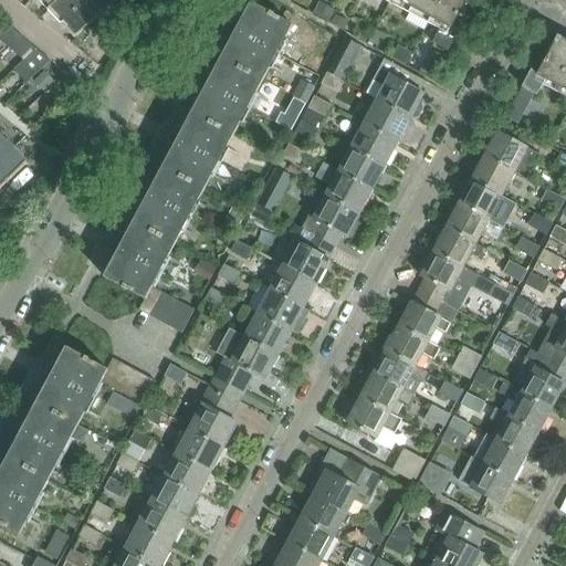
[(41,0),(50,9),(59,0),(41,0)]
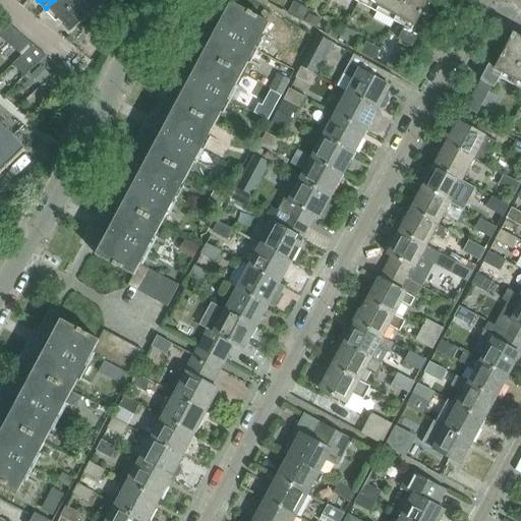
[(79,0),(54,0),(46,8),(58,21),(79,0)]
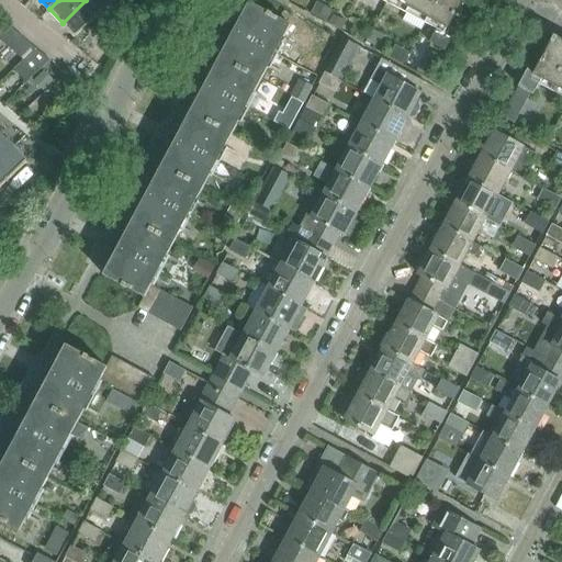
[(110,0),(86,0),(63,23),(77,37),(90,24),(108,42),(120,17),(110,6),(113,2),(110,0)]
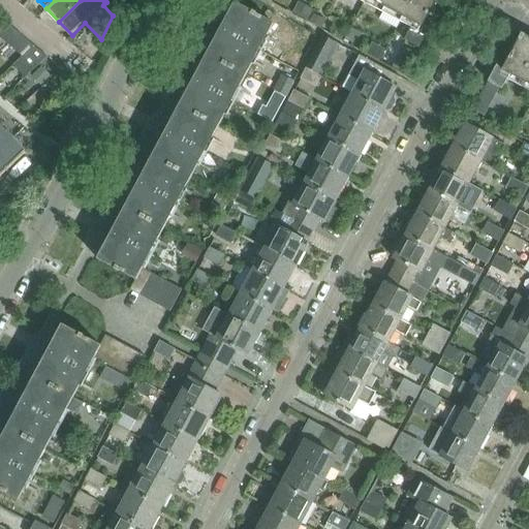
[(423,26),(435,0),(370,0),(414,24),(405,40),(418,48),(429,29),(423,26)]
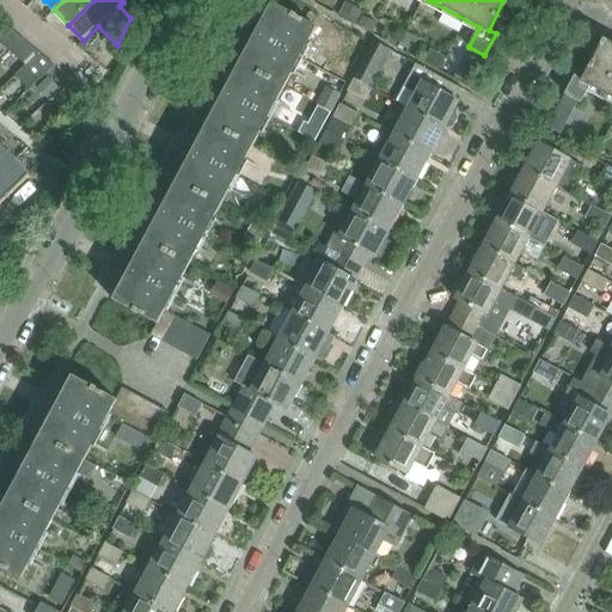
[(240,65),(285,89),(292,75),(289,74),(306,42),(310,43),(316,29),(271,5),(240,65)]
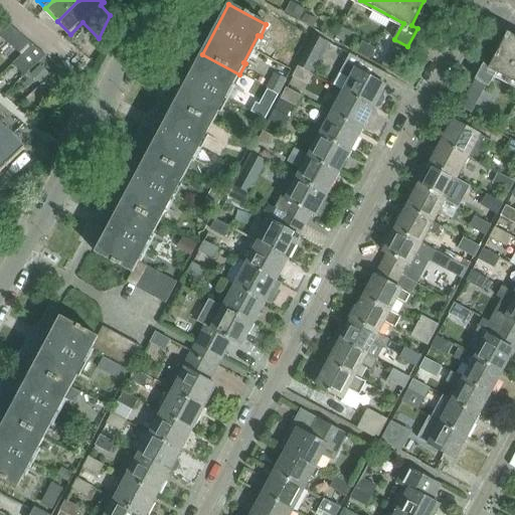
[(514,36),(508,33),(490,67),(484,64),(475,80),(489,88),(497,71),(514,80),(514,36)]
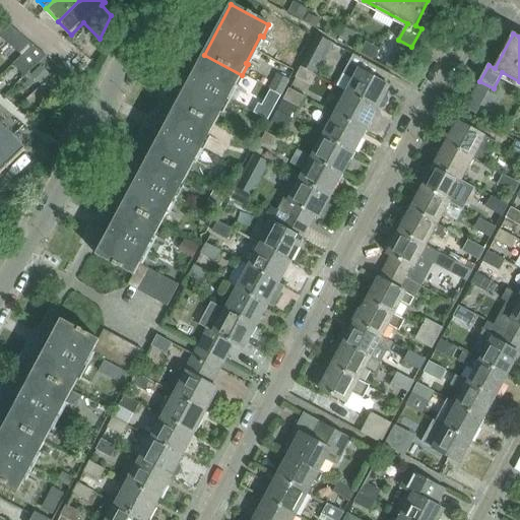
[(318,36),(301,68),(311,74),(329,42),(318,36)]
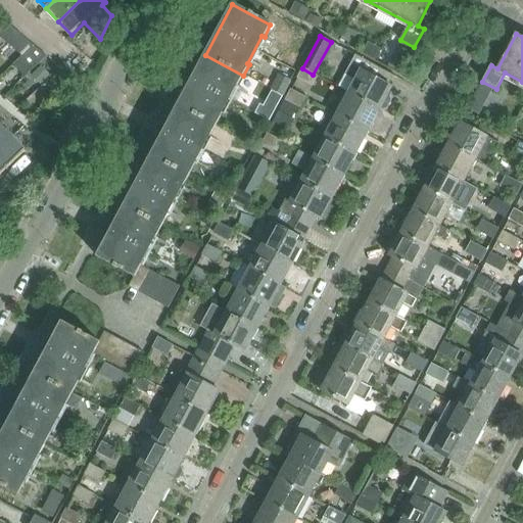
[(398,47),(388,66),(399,73),(410,53),(398,47)]
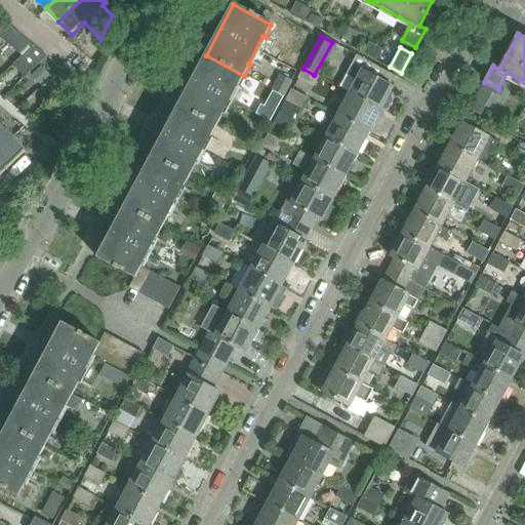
[(216,126),(223,115),(220,114),(236,86),(238,87),(244,76),(206,55),(178,106),(216,126)]
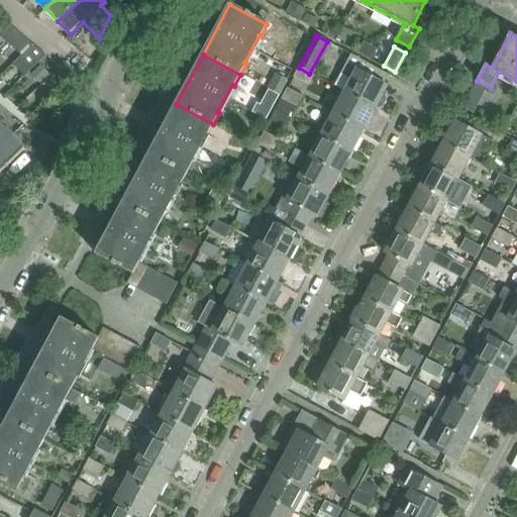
[(383,94),(387,86),(384,84),(389,76),(392,78),(393,77),(351,55),(343,70),(334,87),(344,92),(375,108),(376,107),(379,109),(383,107),(387,99),(386,95),(383,94)]
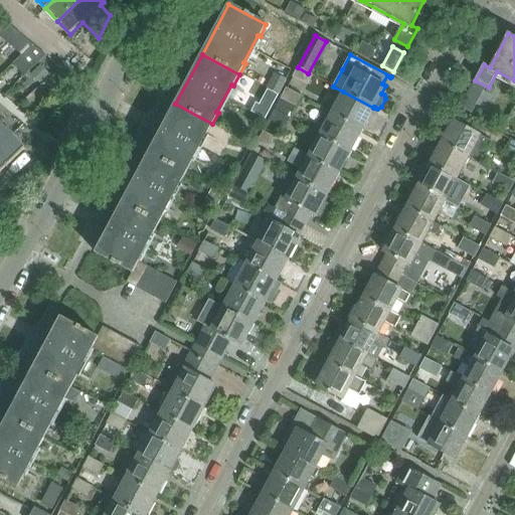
[(312,75),(308,73),(298,67),(292,77),(307,86),(312,75)]
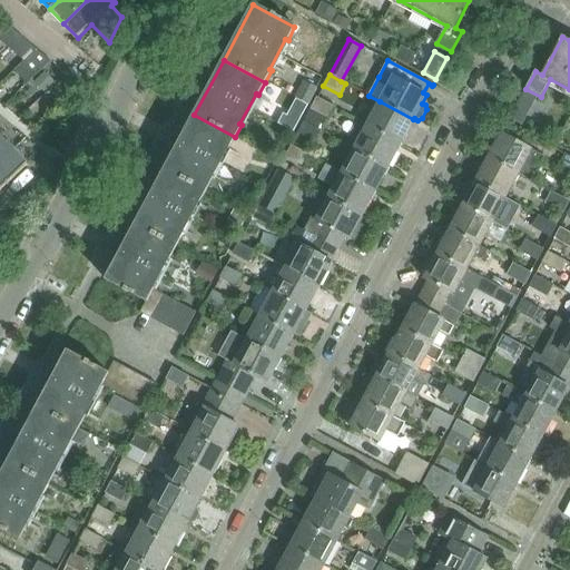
[(306,84),(297,99),(308,105),(316,88),(306,84)]
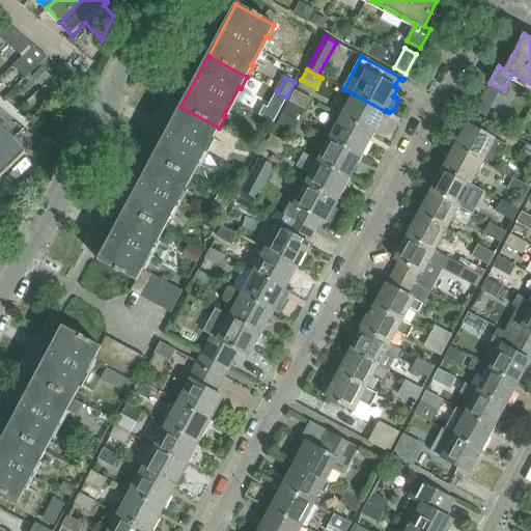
[(272,90),(258,115),(273,123),(274,123),(287,99),(272,90)]
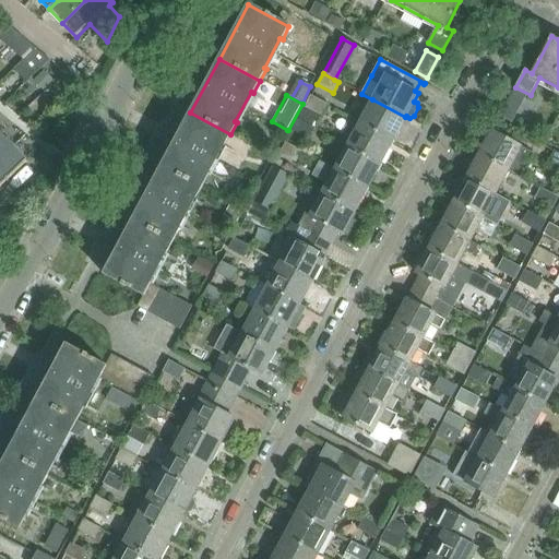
[(310,96),(305,107),(320,116),(326,105),(310,96)]
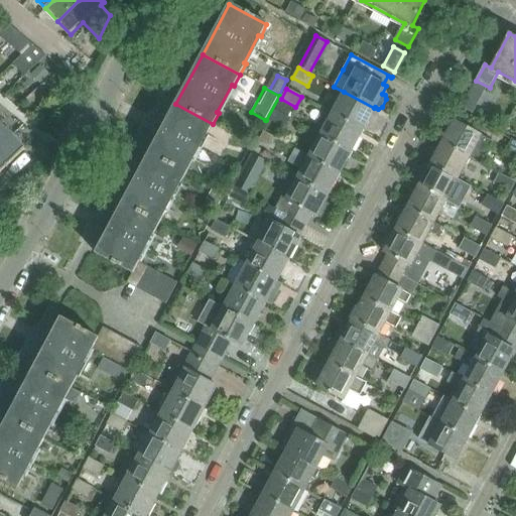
[(344,92),(333,114),(363,130),(374,108),(344,92)]
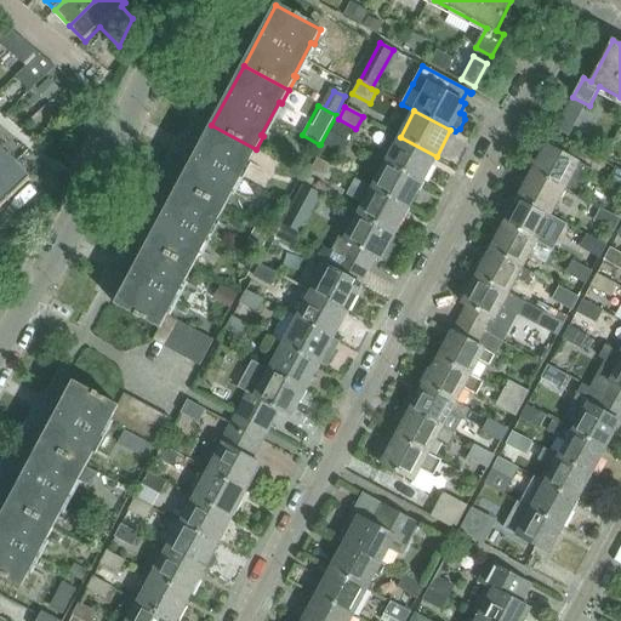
[(256,149),(211,125),(180,186),(224,210),(232,197),(229,195),(246,161),(249,163),(250,163),(256,149)]
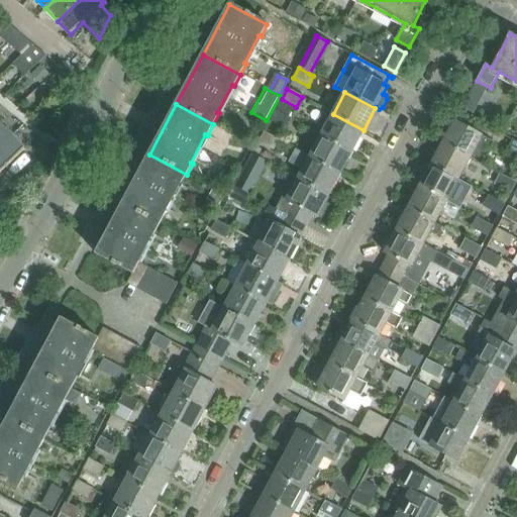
[(276,111),(270,121),(285,129),(290,119),(276,111)]
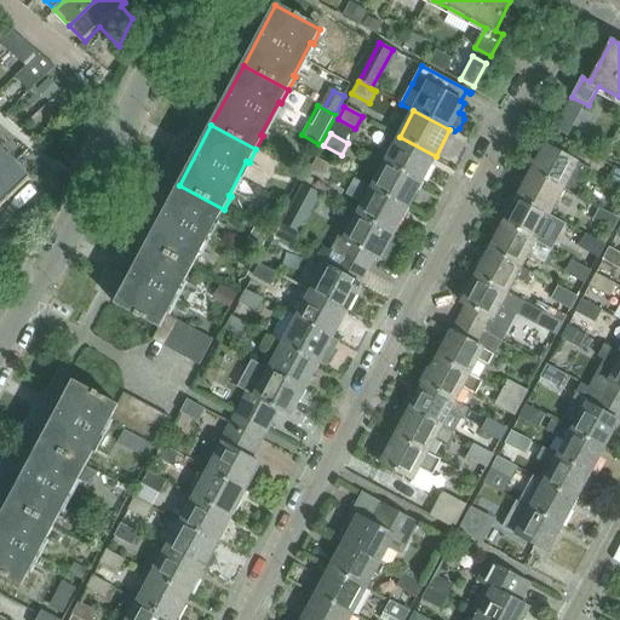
[(385,162),(422,182),(436,156),(400,137),(385,162)]
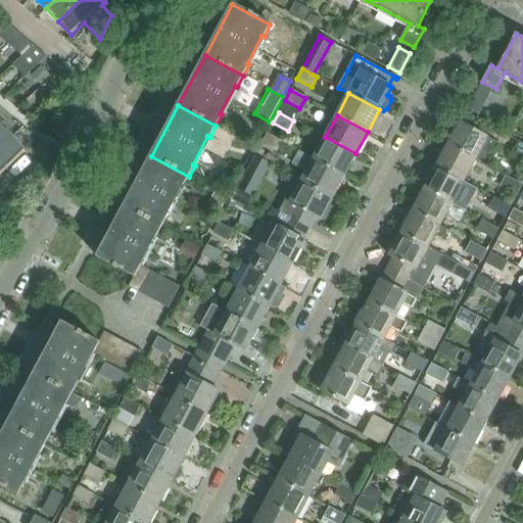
[(461,124),(448,146),(475,160),(487,138),(461,124)]
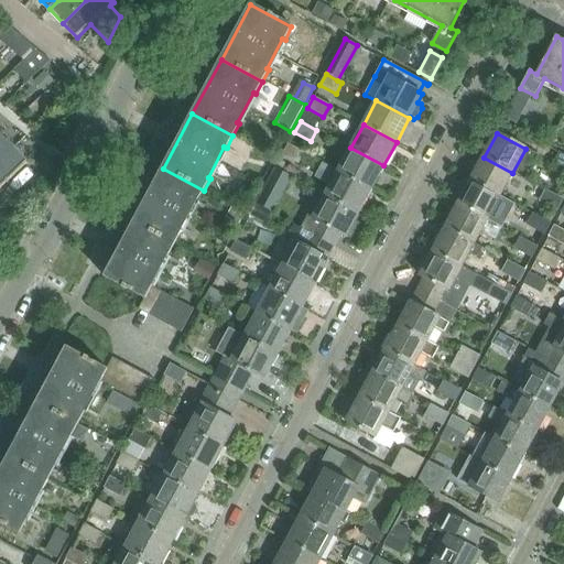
[(0,134),(0,161),(13,149),(0,136),(0,134)]
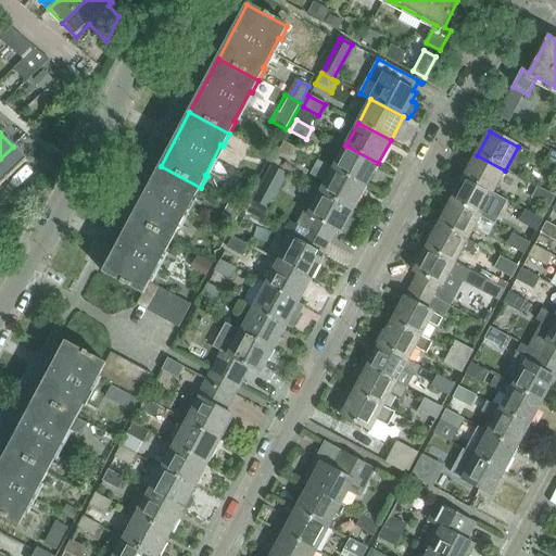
[(283,143),(278,154),(293,162),(300,151),(283,143)]
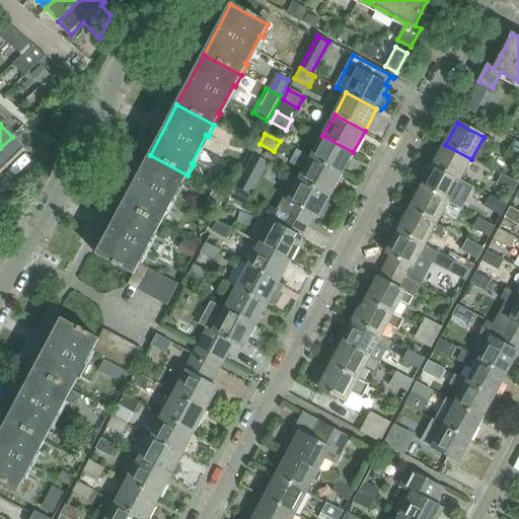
[(353,152),(322,136),(311,158),(342,174),(353,152)]
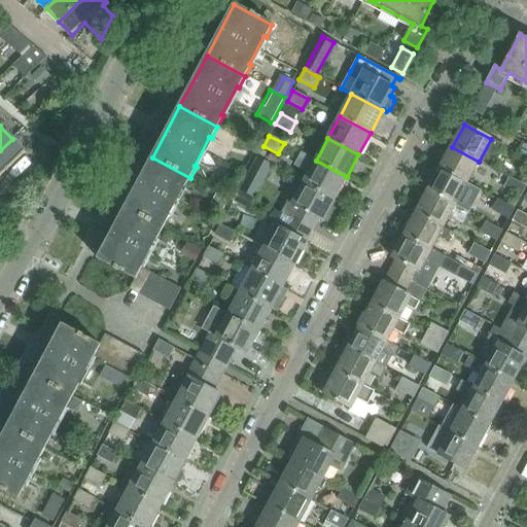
[(12,139),(0,150),(0,176),(26,152),(12,139)]
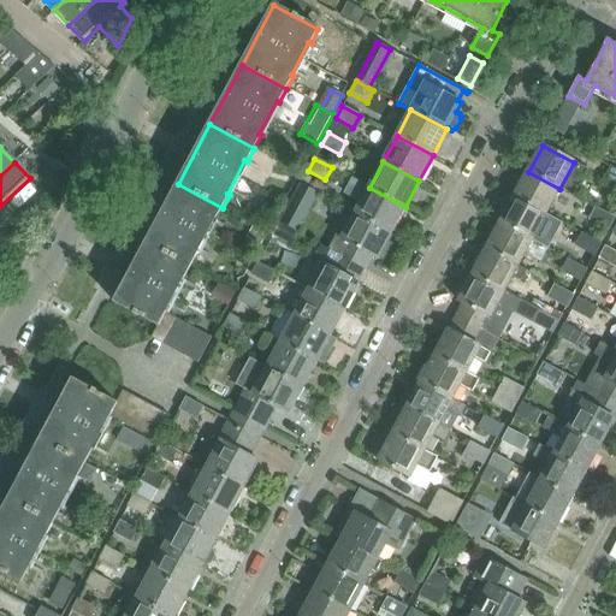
[(615,170),(610,167),(600,183),(615,191),(615,170)]
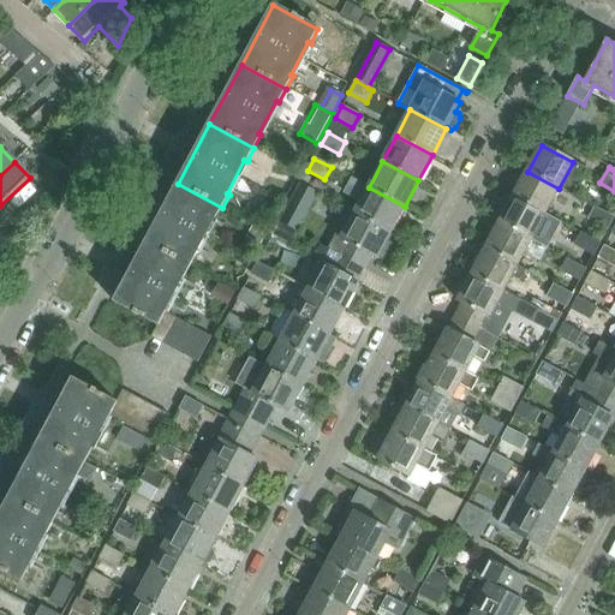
[(527,172),(513,197),(544,214),(559,189),(527,172)]
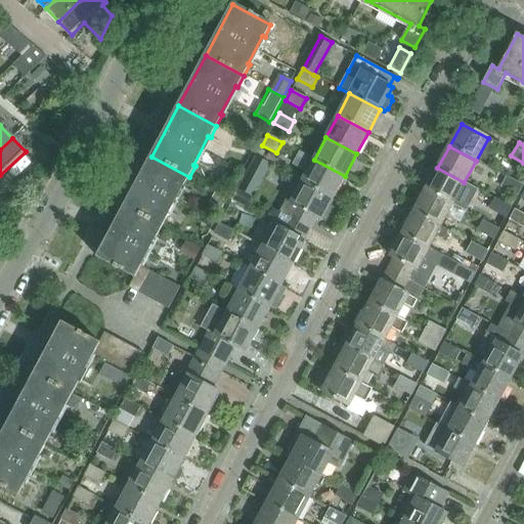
[(151,157),(138,182),(124,207),(162,227),(163,227),(168,216),(167,215),(181,187),(183,188),(189,177),(151,157)]
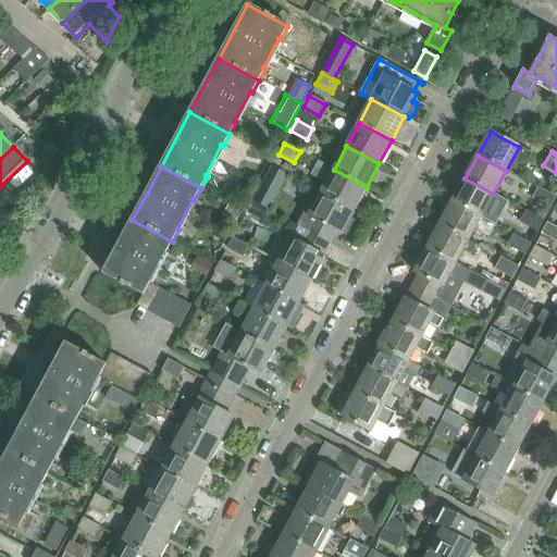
[(272,166),(265,177),(282,186),(287,175),(272,166)]
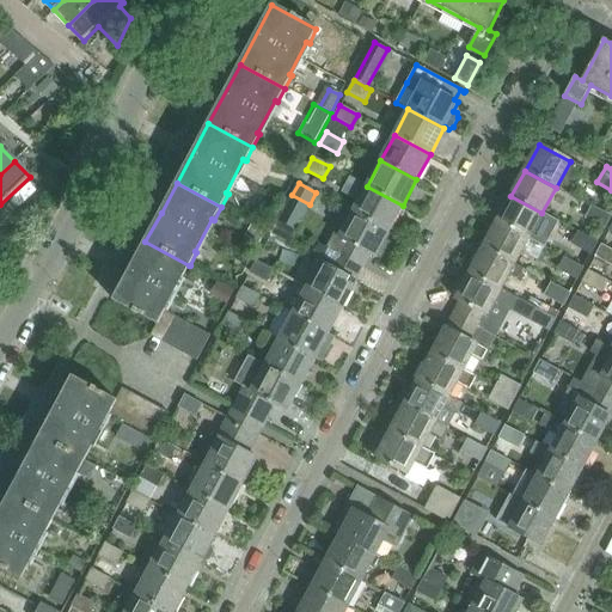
[(354,212),(353,212),(389,231),(403,206),(367,187),(354,212)]
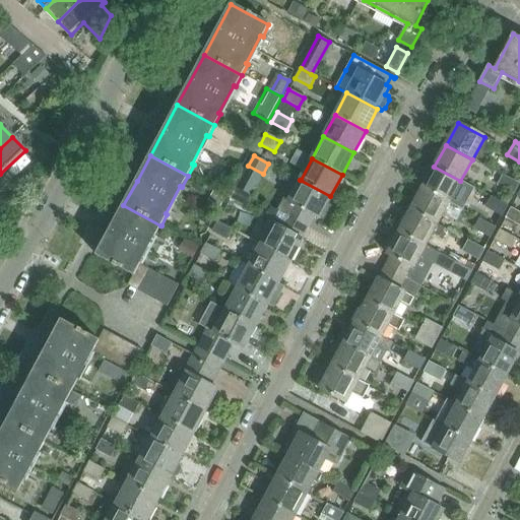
[(474,189),(460,181),(434,167),(430,176),(426,174),(418,187),(423,189),(449,203),(463,210),(474,189)]
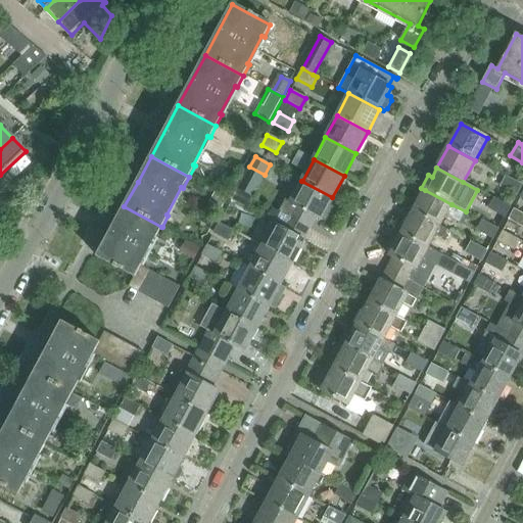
[(501,187),(517,195),(522,185),(506,177),(501,187)]
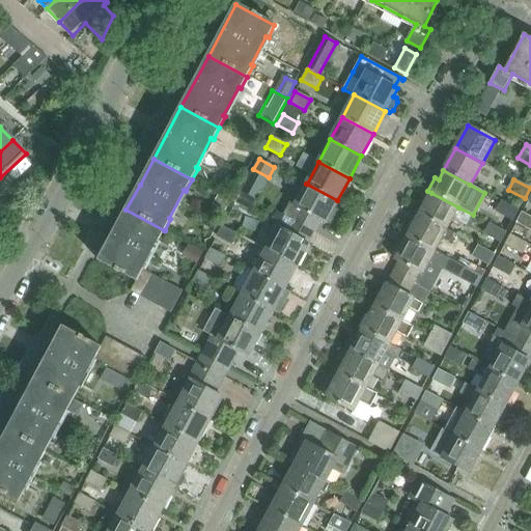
[(298,208),(320,221),(326,223),(326,222),(330,225),(338,211),(333,208),(337,200),(306,184),(307,184),(301,180),(282,215),(292,220),(298,208)]
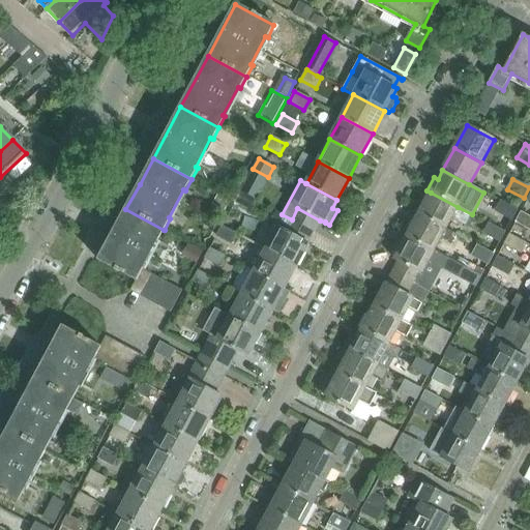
[(240,193),(235,203),(249,211),(256,201),(240,193)]
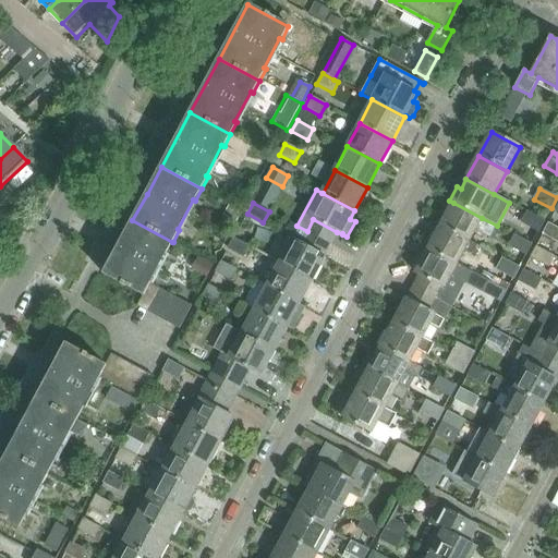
[(497,226),(482,218),(453,203),(440,226),(469,241),(475,230),(476,229),(492,237),(497,226)]
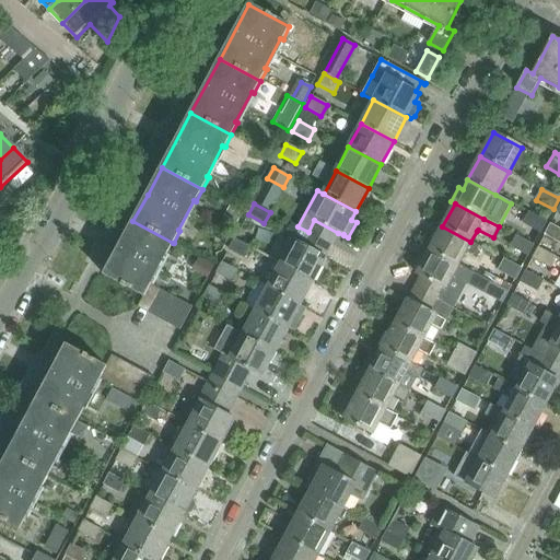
[(231,206),(225,216),(237,221),(242,212),(231,206)]
